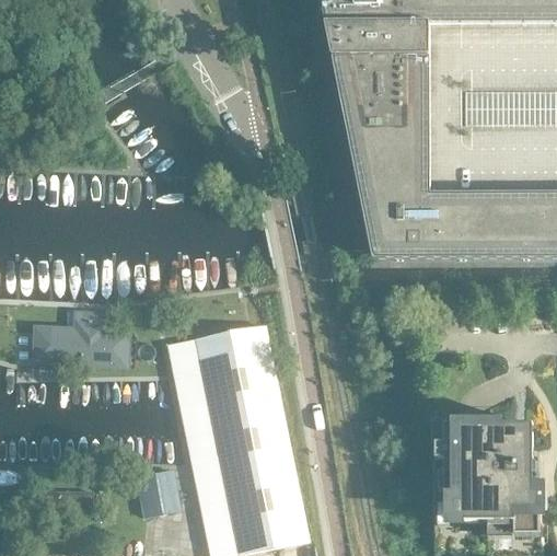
[(318,0),(324,24),(331,58),(371,258),(556,257),(556,0),(318,0)]
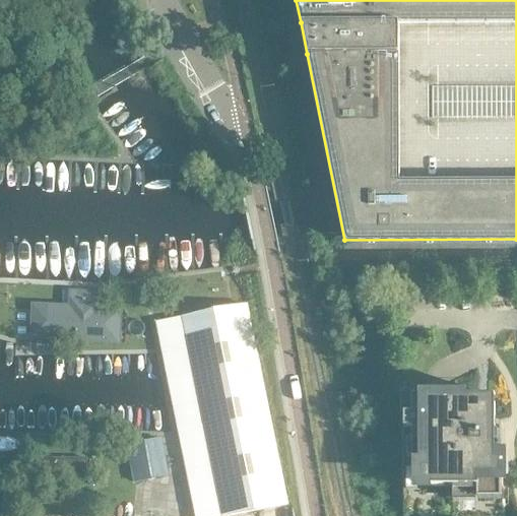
[(117,340),(118,305),(98,305),(99,288),(67,287),(66,303),(29,301),(27,336),(117,340)]
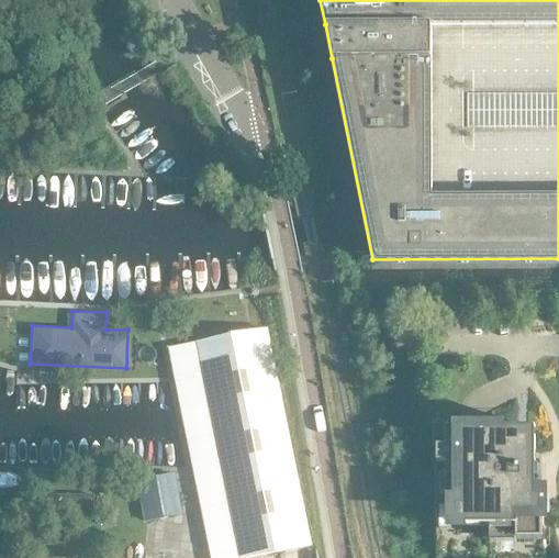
[(231,557),(308,543),(265,328),(264,325),(167,345),(210,557),(231,557)]
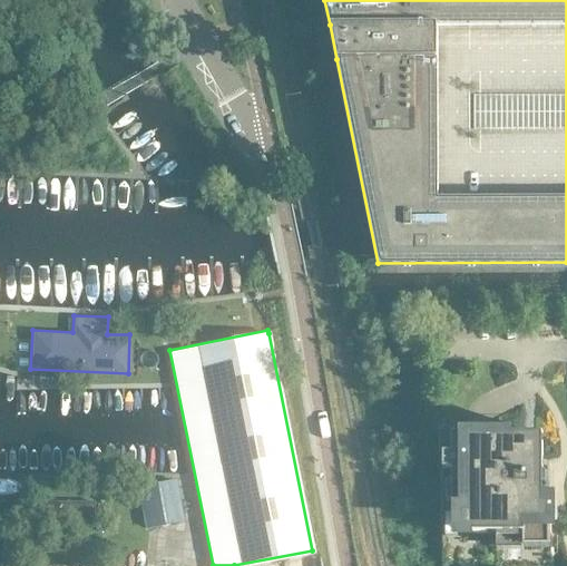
[(548,501),(548,486),(546,486),(546,487),(531,488),(531,484),(544,482),(544,470),(531,471),(531,467),(540,467),(540,431),(478,431),(437,431),(437,565),(548,565),(548,516),(553,516),(553,501),(548,501)]
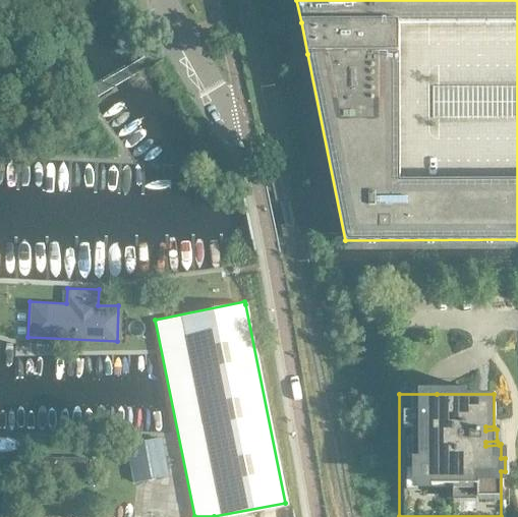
[(165,473),(164,471),(160,444),(159,437),(126,443),(132,479),(165,473)]
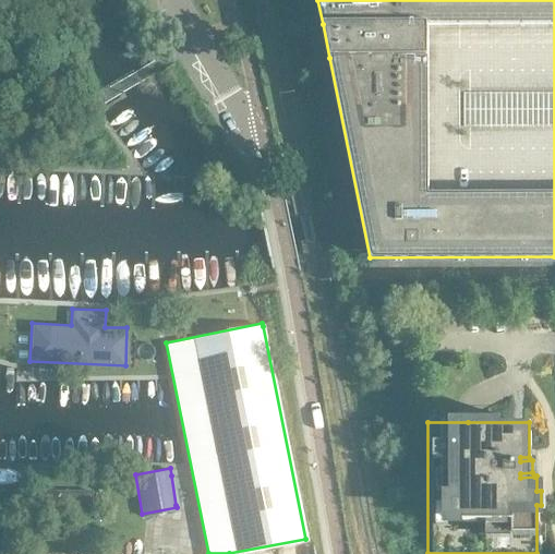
[(188,503),(182,474),(171,476),(176,505),(188,503)]
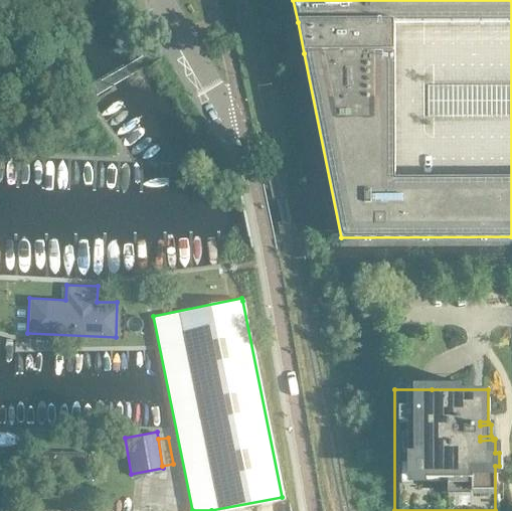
[(39,482),(39,472),(25,472),(25,482),(39,482)]
